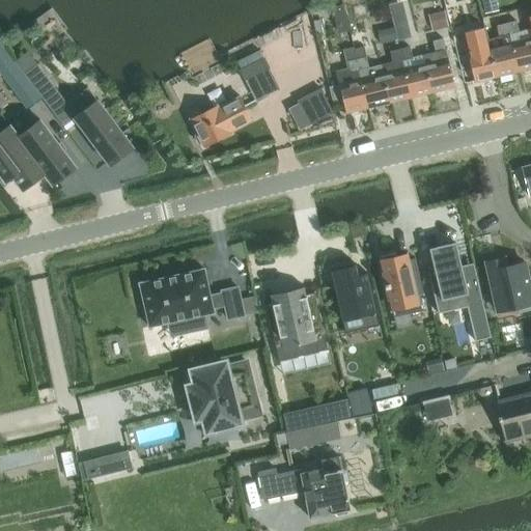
[(443,0),(450,28),(472,22),(466,0),(443,0)]
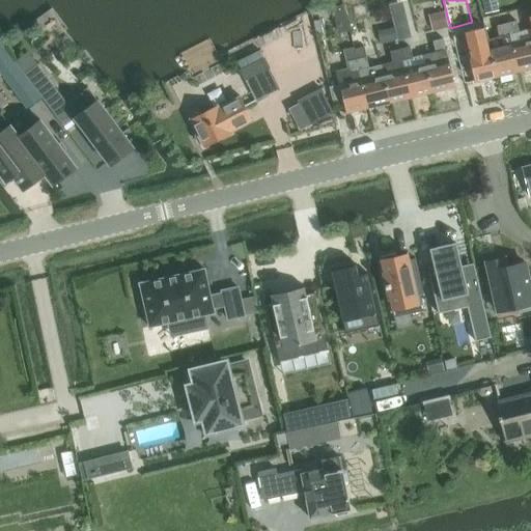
[(519,73),(530,70),(530,30),(520,33),(518,22),(507,25),(519,73)]
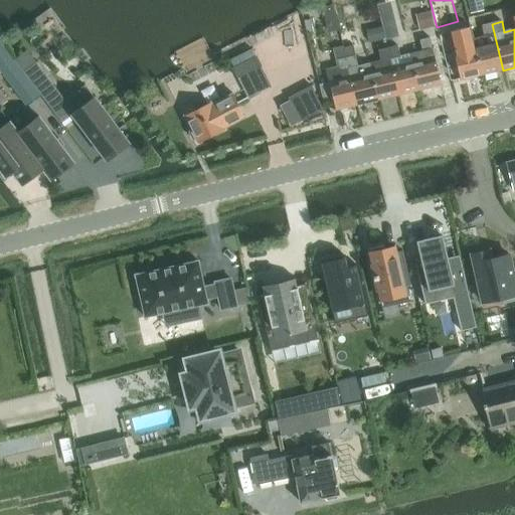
[(483,75),(503,70),(492,24),(482,26),(484,36),(474,39),(483,75)]
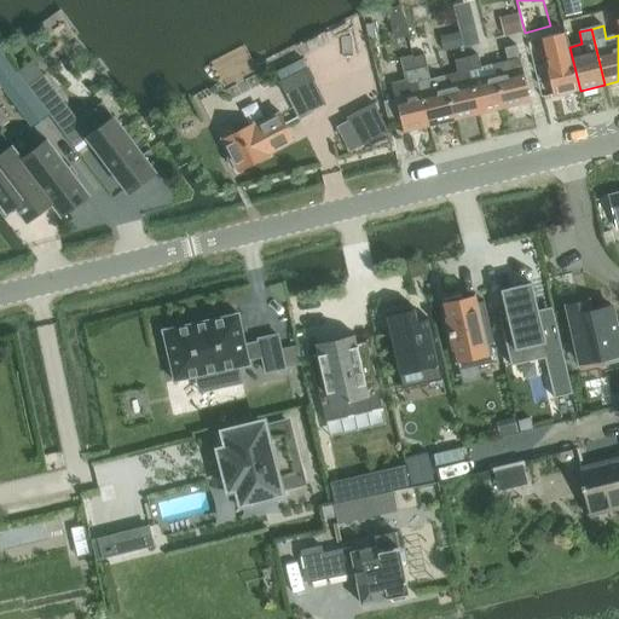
[(418,33),(399,38),(404,59),(423,55),(418,33)]
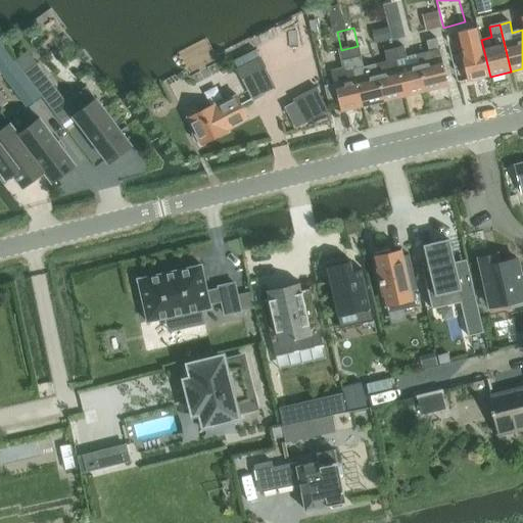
[(490,77),(481,40),(478,30),(457,35),(468,82),(490,77)]
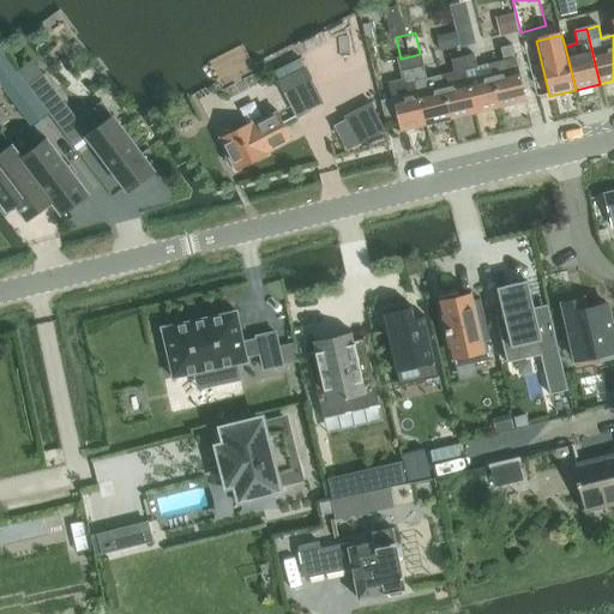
[(504,61),(491,65),(500,108),(527,102),(513,46),(500,49),(504,61)]
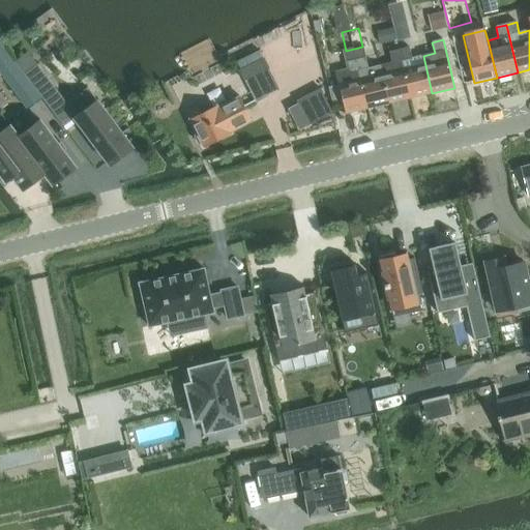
[(0,41),(0,74),(27,110),(42,98),(24,75),(16,62),(0,41)]
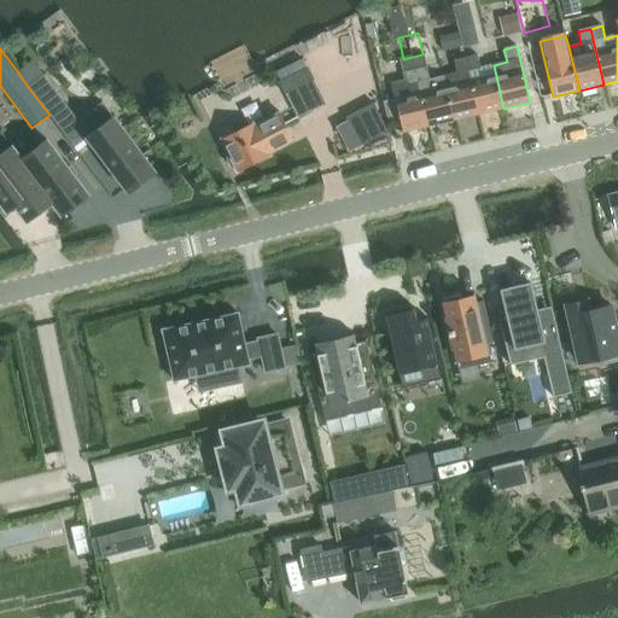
[(479,115),(503,109),(494,65),(481,68),(478,56),(466,59),(479,115)]
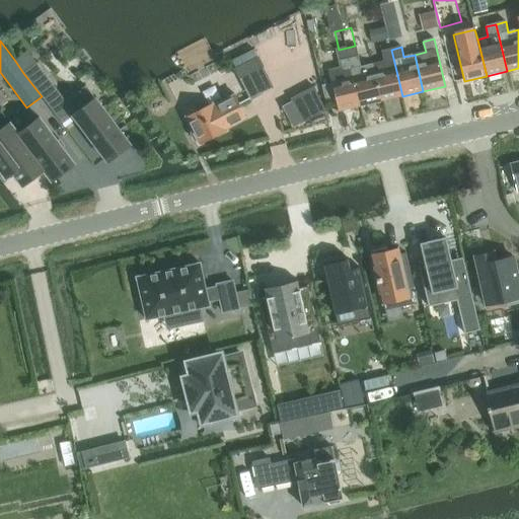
[(381,101),(402,96),(391,50),(381,52),(383,62),(373,65),(381,101)]
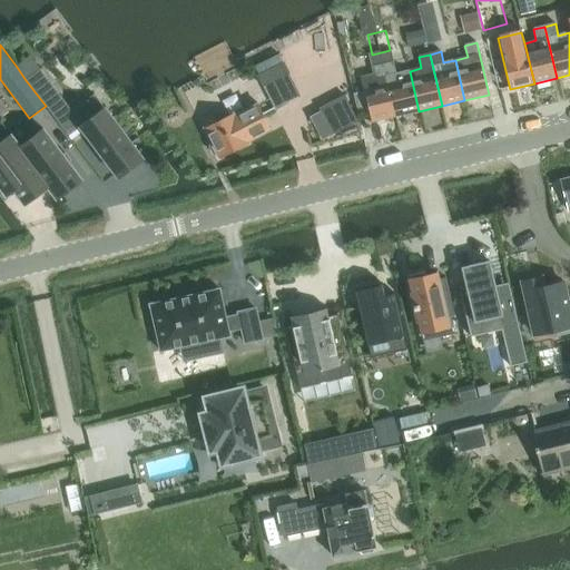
[(396,117),(419,111),(410,71),(396,75),(394,62),(384,65),(396,117)]
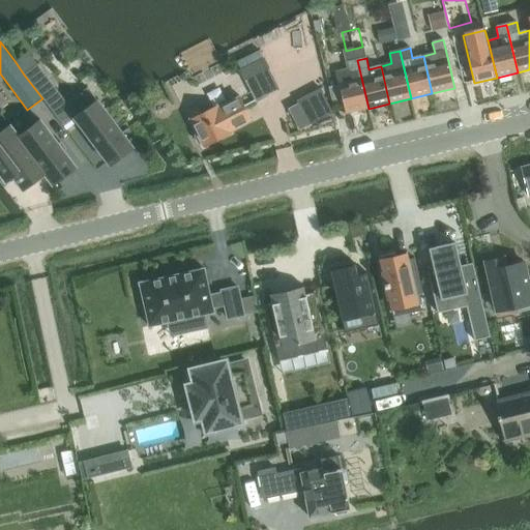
[(335,72),(336,76),(346,114),(369,109),(357,60),(346,63),(348,69),(335,72)]
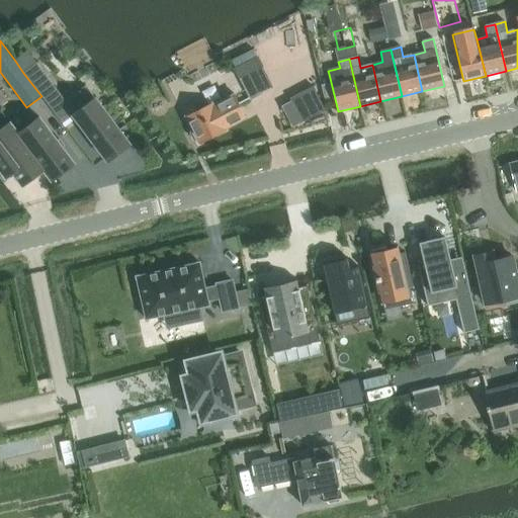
[(241,79),(251,101),(263,95),(252,74),(241,79)]
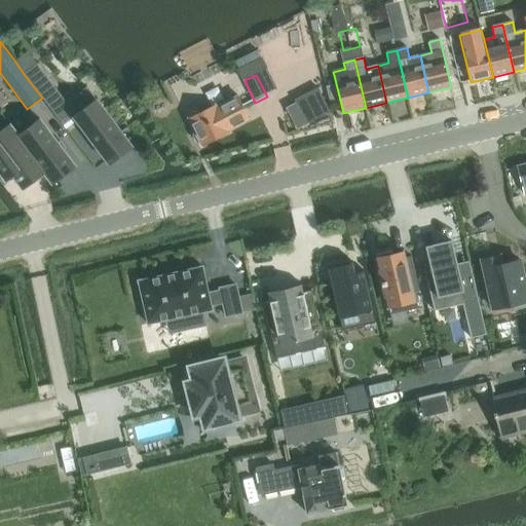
[(59,110),(53,113),(64,126),(74,118),(109,164),(133,147),(98,101),(97,101),(87,88),(71,101),(59,110)]
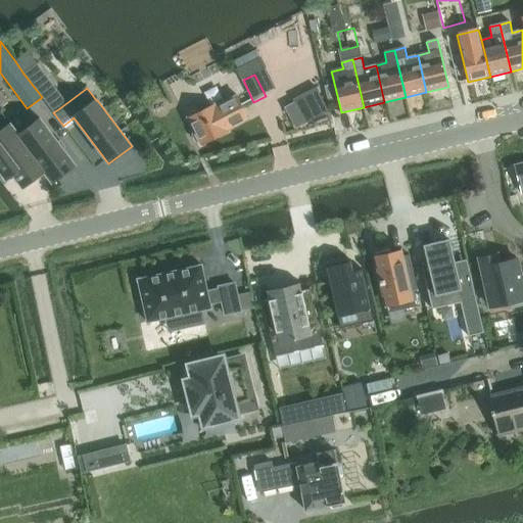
[(298,128),(329,110),(317,88),(286,105),(298,128)]
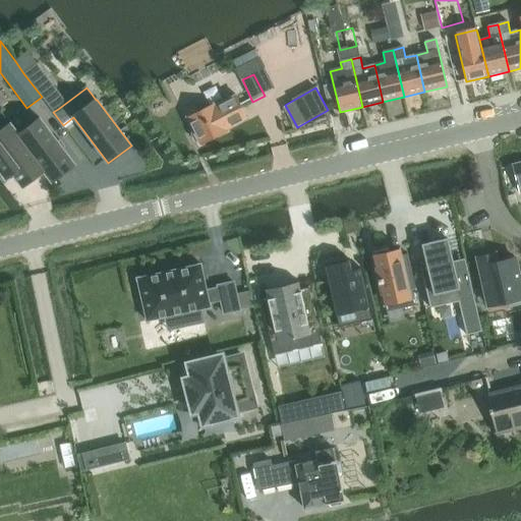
[(198,141),(200,146),(227,132),(226,130),(247,119),(236,96),(215,107),(214,105),(198,112),(194,105),(183,111),(187,118),(193,131),(191,134),(194,140),(198,141)]
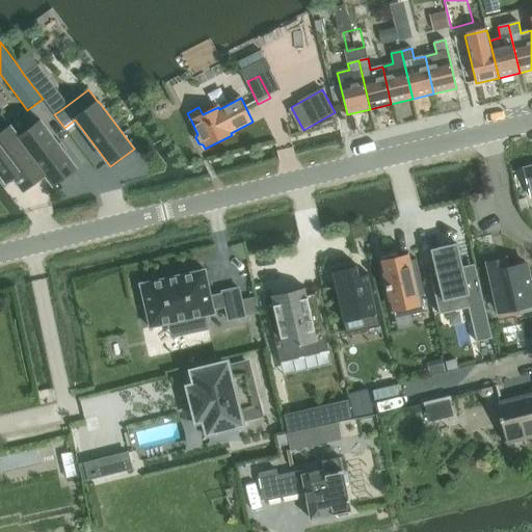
[(20,138),(19,138),(46,175),(45,175),(53,186),(76,168),(41,122),(20,138)]
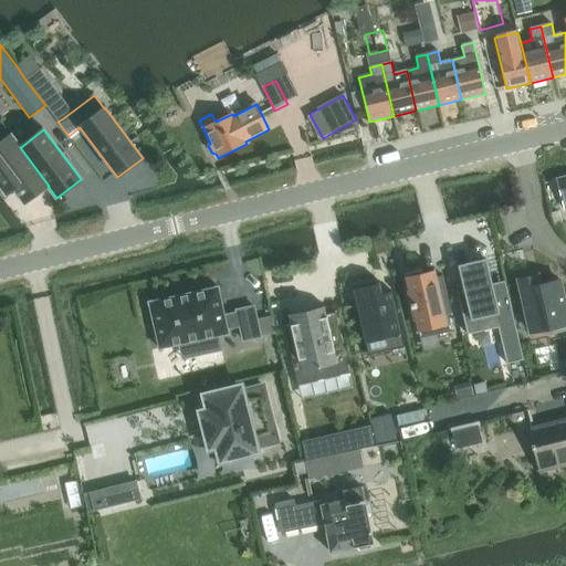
[(12,135),(0,144),(0,170),(24,203),(48,186),(49,186),(20,147),(21,147),(12,135)]
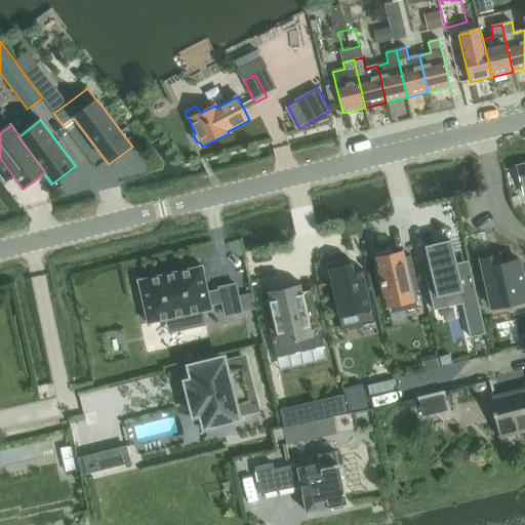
[(431,266),(423,267),(434,311),(462,304),(471,337),(485,334),(472,274),(458,277),(450,241),(426,247),(431,266)]
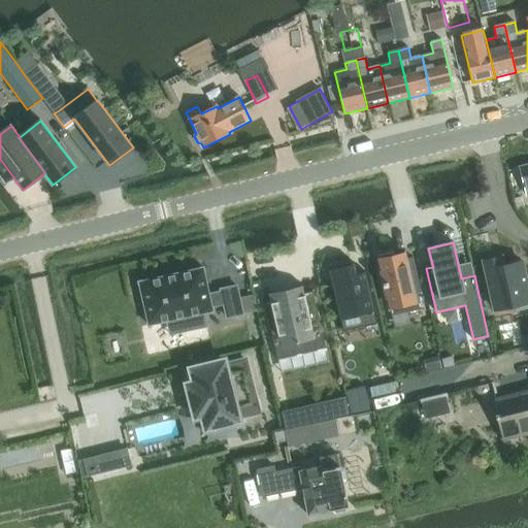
[(394,253),(378,256),(393,316),(422,309),(418,293),(420,292),(413,260),(406,261),(404,255),(395,257),(394,253)]
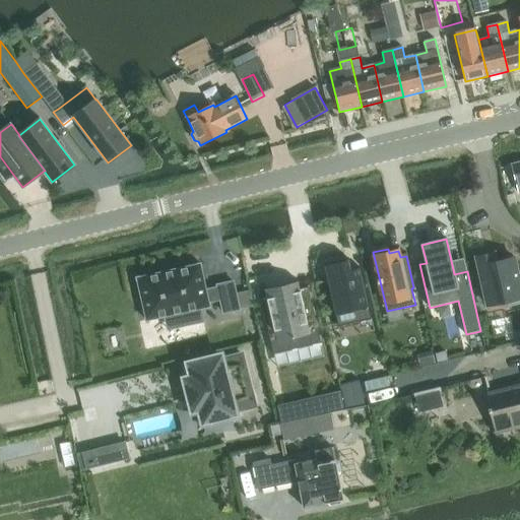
[(495,255),(476,259),(488,306),(510,301),(511,306),(519,303),(519,272),(518,273),(515,258),(497,262),(495,255)]
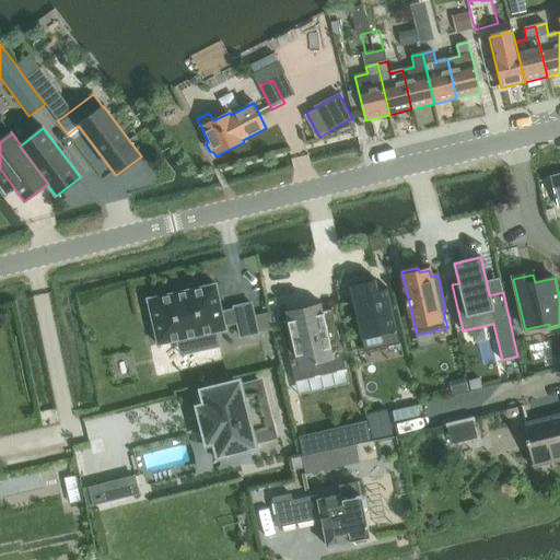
[(376,280),(350,287),(365,351),(399,342),(387,289),(378,291),(376,280)]
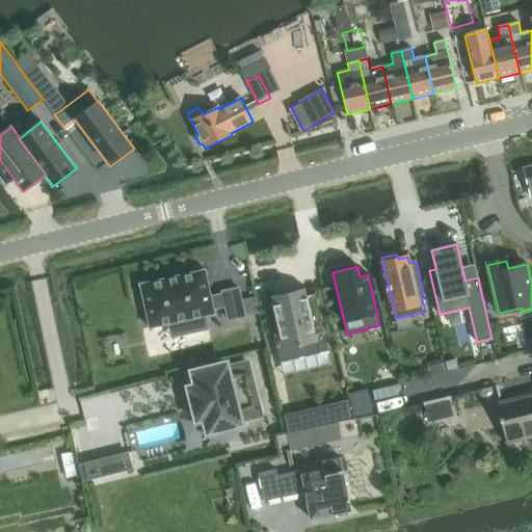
[(205,271),(140,285),(151,328),(187,320),(190,335),(209,330),(206,316),(214,314),(214,311),(225,308),(229,321),(246,318),(239,288),(222,292),(222,294),(211,297),(205,271)]
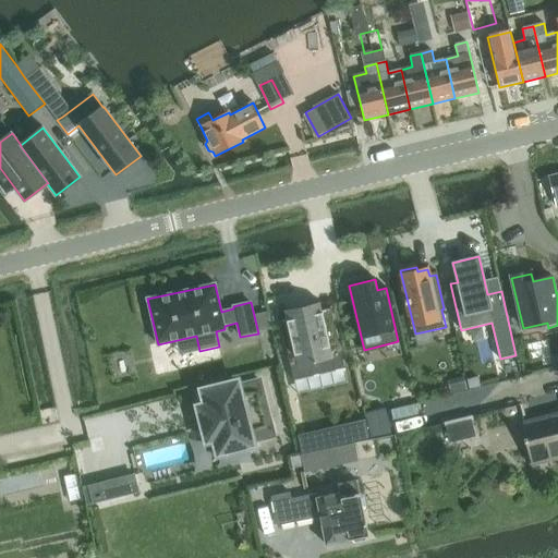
[(286,319),(280,320),(294,380),(344,368),(331,310),(322,311),(320,303),(284,312),(286,319)]
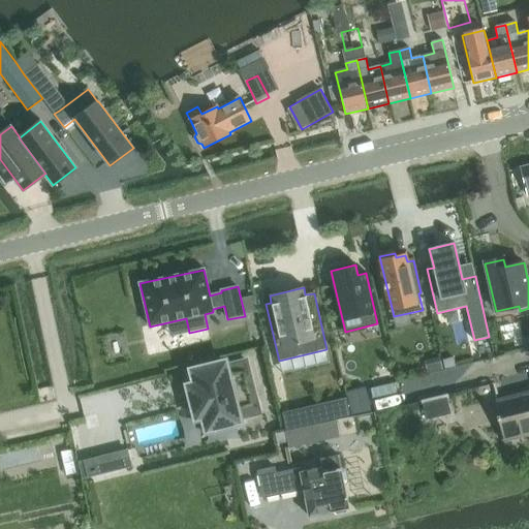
[(454,358),(442,361),(442,362),(444,370),(456,368),(454,358)]
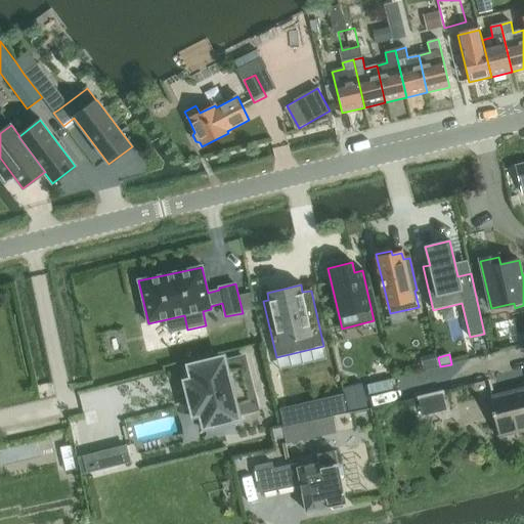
[(188,365),(183,366),(187,381),(184,381),(188,394),(190,393),(193,404),(190,404),(193,418),(197,417),(200,430),(205,429),(239,420),(238,417),(233,397),(255,391),(246,355),(224,361),(223,356),(188,365)]
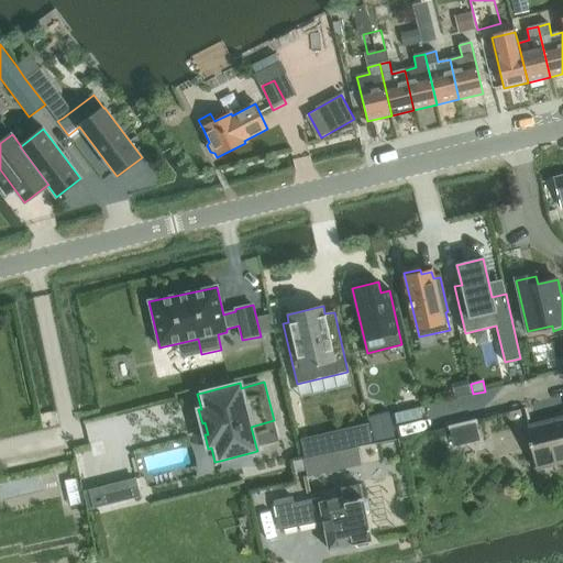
[(471,385),(459,387),(461,398),(474,396),(473,394),(471,385)]
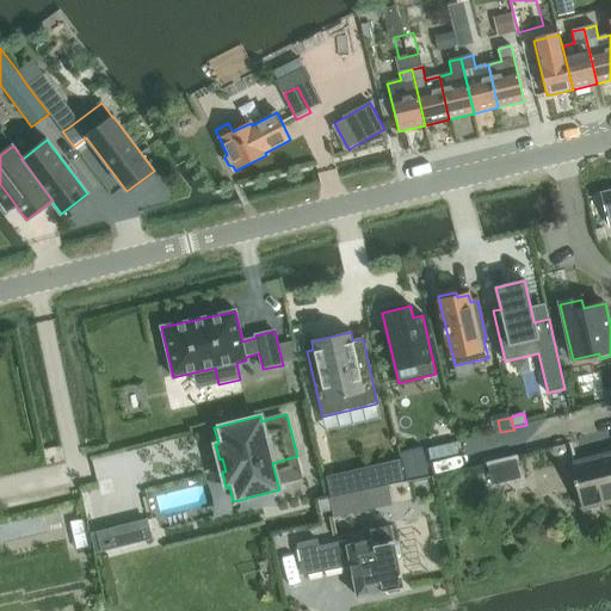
[(456,443),(429,449),(431,461),(458,455),(456,443)]
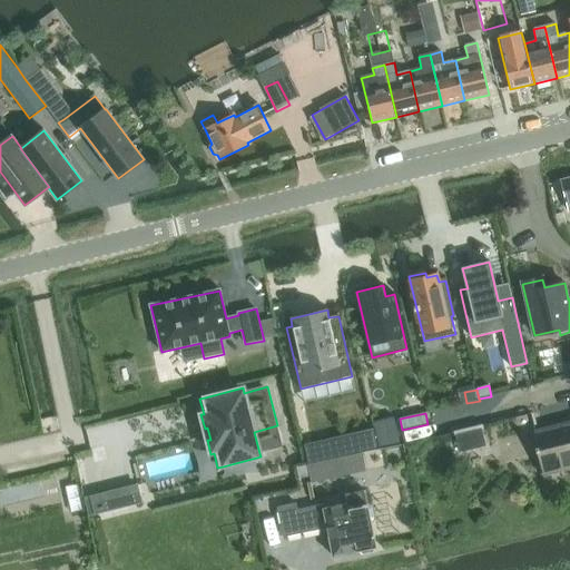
[(394,418),(373,422),(379,449),(400,444),(394,418)]
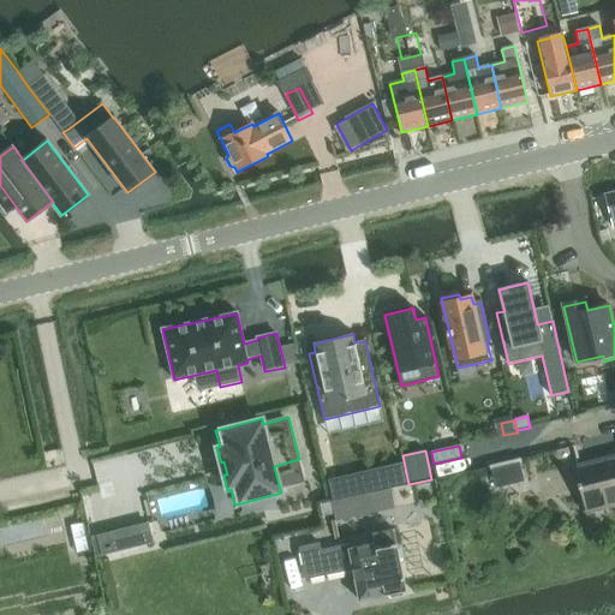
[(614,455),(573,466),(585,515),(614,507),(614,455)]
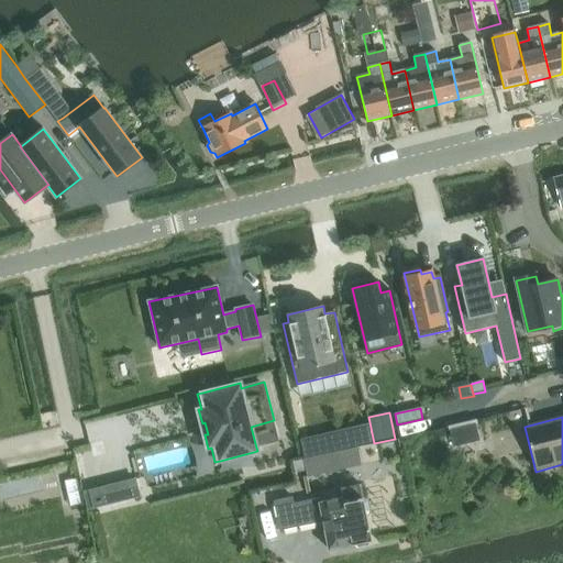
[(448,429),(453,448),(479,440),(473,421),(448,429)]
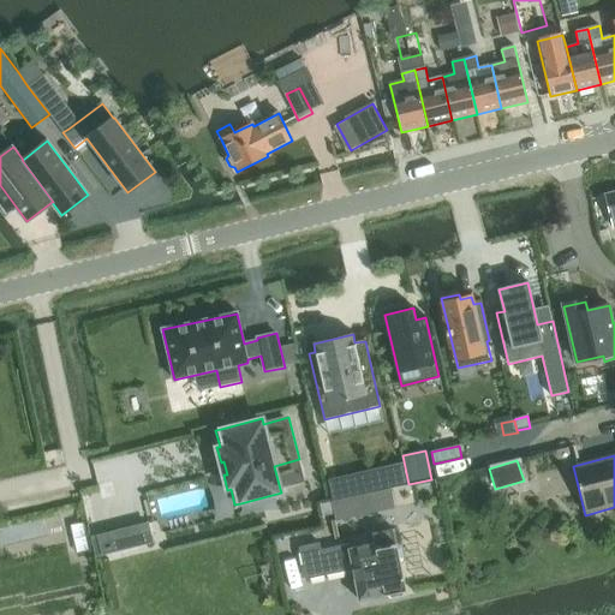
[(423,483),(421,484),(423,497),(427,500),(439,497),(437,494),(439,494),(436,481),(423,482),(423,483)]
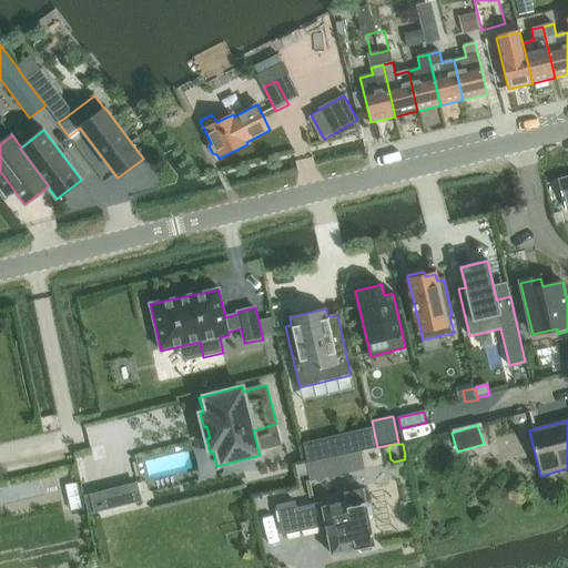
[(135,485),(92,496),(95,511),(140,500),(135,485)]
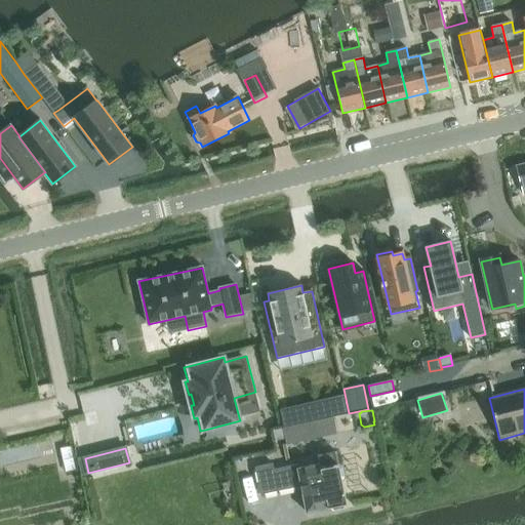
[(346,506),(347,506),(341,483),(345,479),(342,469),(338,467),(335,453),(318,457),(319,466),(298,470),(297,467),(274,472),(273,466),(256,470),(261,495),(300,487),(306,514),(329,509),(333,512),(344,510),(346,506)]
